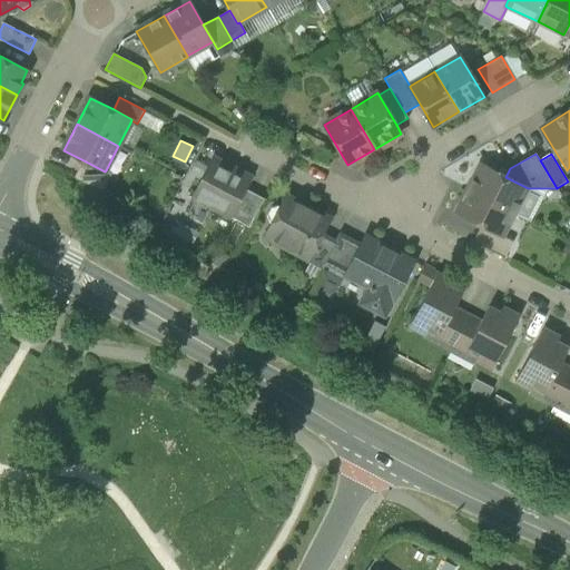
[(194,197),(196,199),(212,207),(229,216),(244,188),(251,177),(214,158),(194,197)]
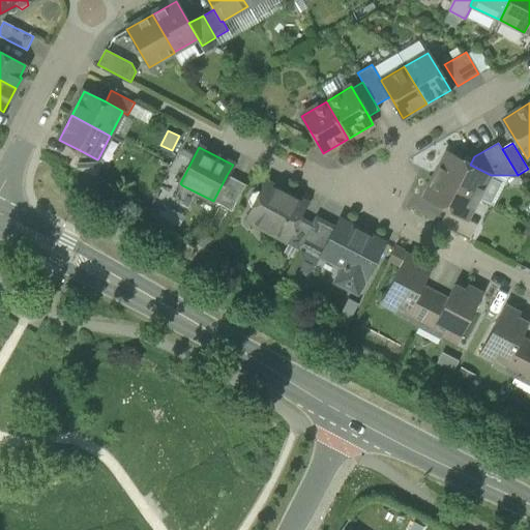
[(69,166),(94,178),(104,162),(98,158),(97,159),(78,149),(69,166)]
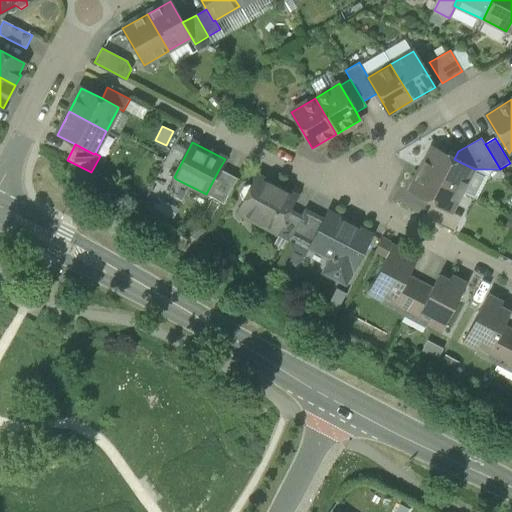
[(431,147),(419,170),(462,193),(474,169),(454,159),(431,147)]
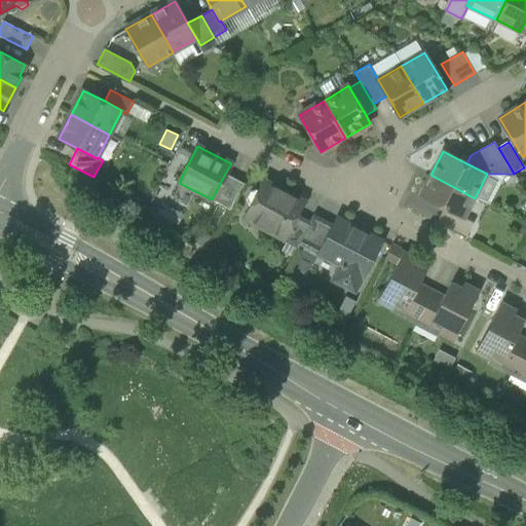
[(212,199),(230,209),(243,183),(225,174),(212,199)]
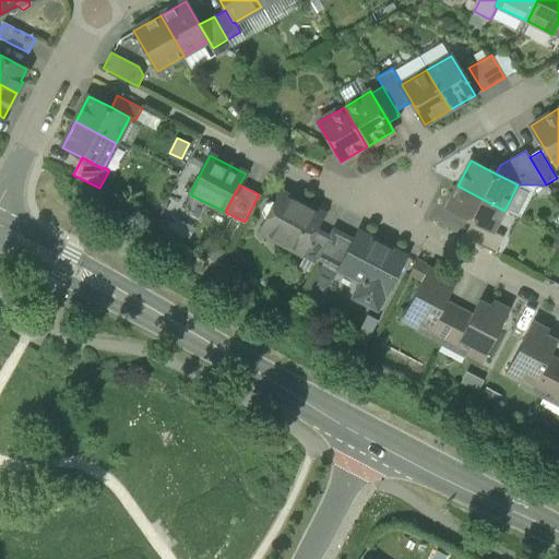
[(520,218),(537,185),(518,185),(504,211),(520,218)]
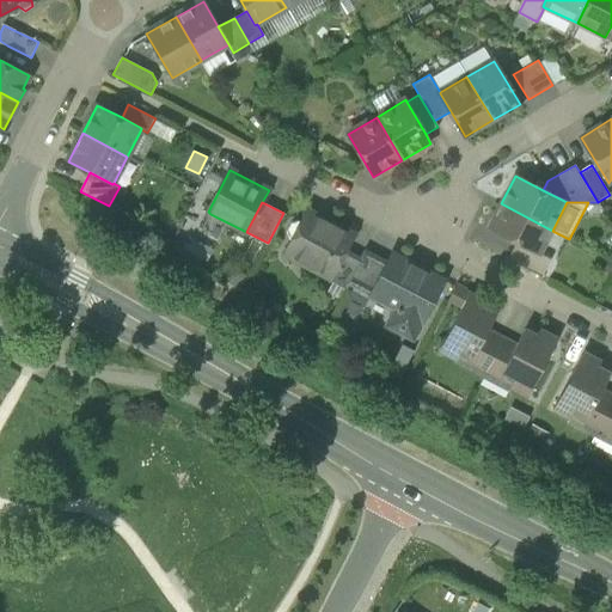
[(540,254),(552,231),(501,203),(489,227),(516,242),(540,255),(540,254)]
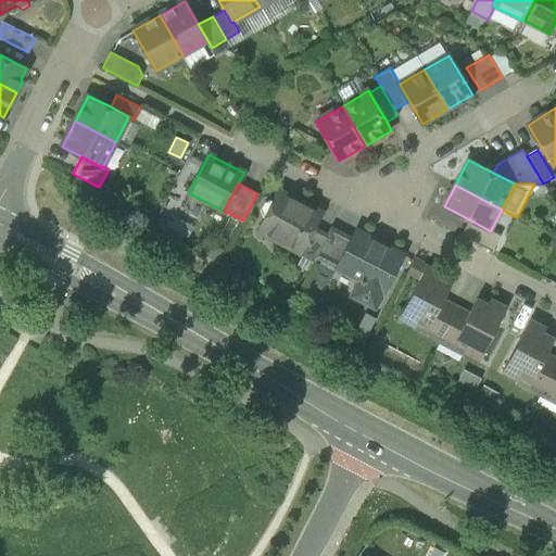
[(299,253),(301,253),(314,228),(320,214),(320,212),(280,191),(278,192),(273,203),(270,202),(265,203),(261,211),(263,217),(265,218),(258,231),(299,253)]
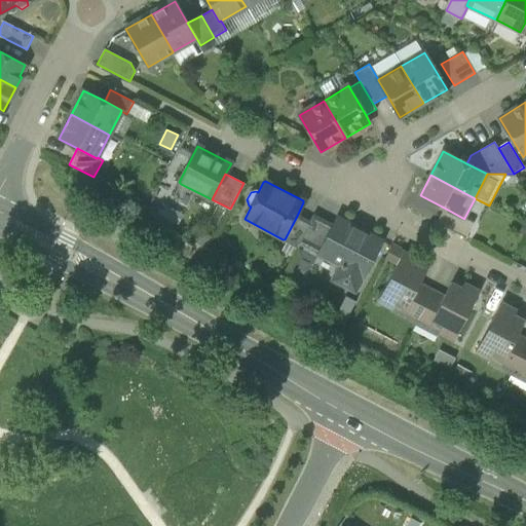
[(187,204),(195,191),(181,184),(174,197),(187,204)]
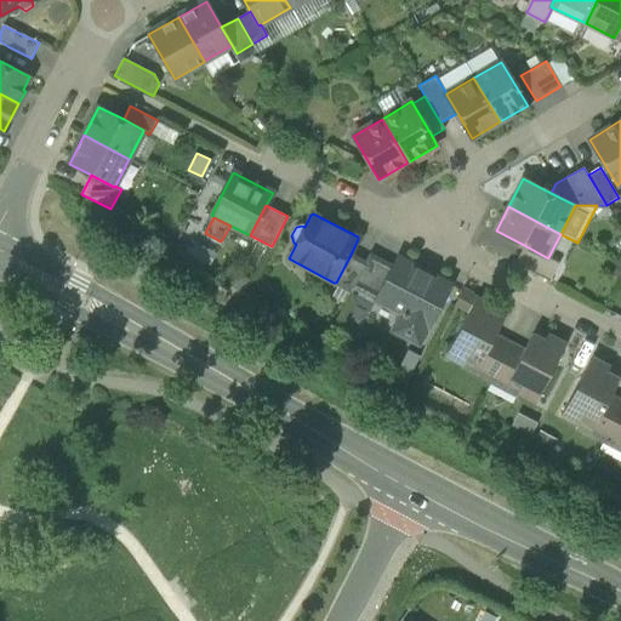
[(516,262),(550,281),(559,263),(548,257),(548,258),(524,245),(516,262)]
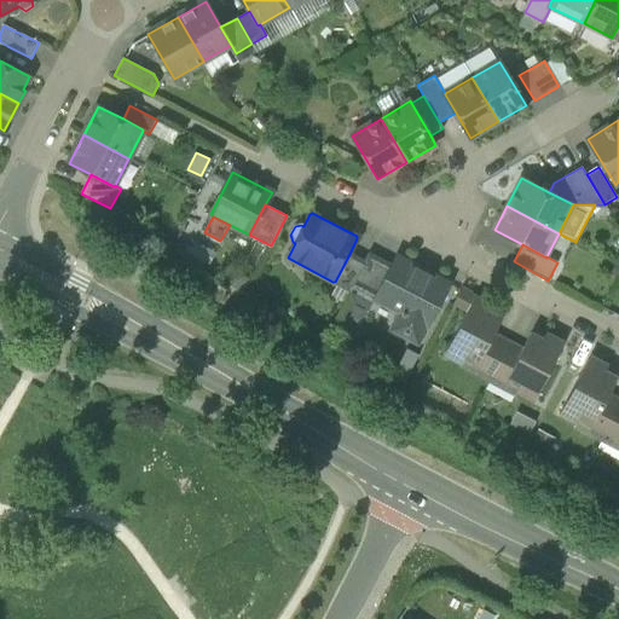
[(350,293),(353,287),(365,262),(350,254),(335,282),(333,282),(333,283),(350,293)]
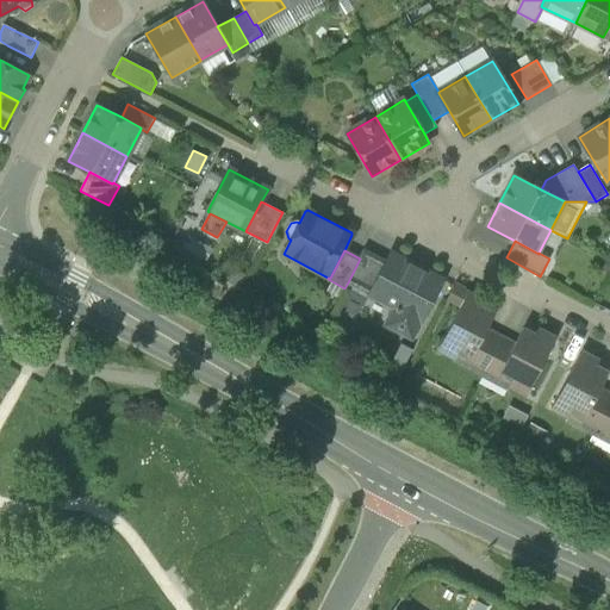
[(365,250),(360,259),(348,282),(371,294),(387,262),(365,250)]
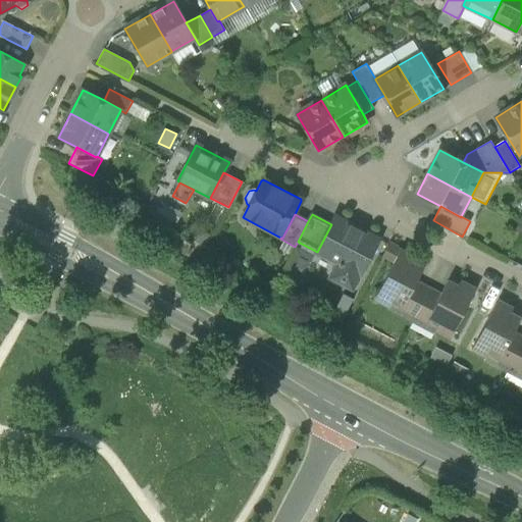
[(330,277),(352,289),(377,240),(335,217),(331,224),(317,252),(338,263),(330,277)]
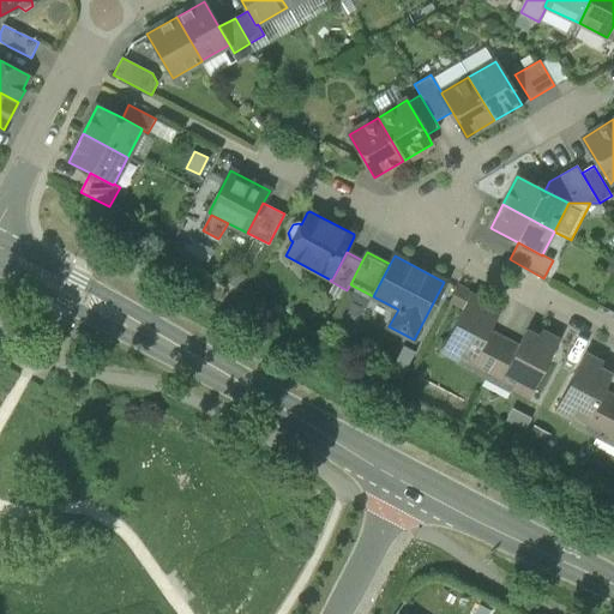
[(462,355),(474,361),(475,359),(489,331),(498,315),(486,309),(488,305),(470,295),(441,350),(459,360),(462,355)]
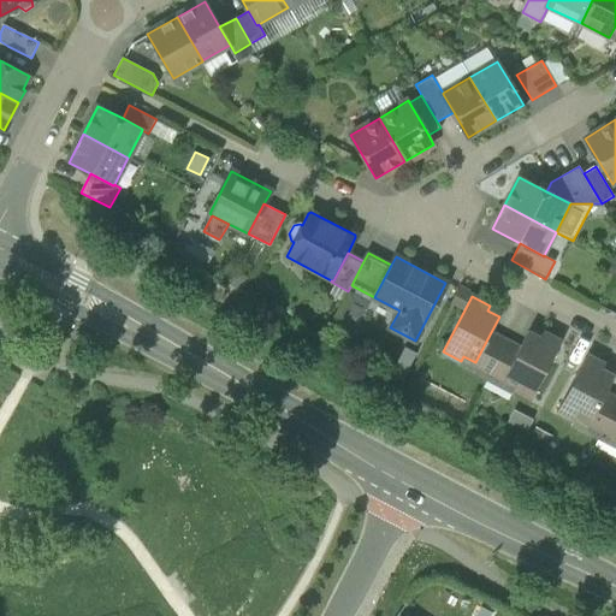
[(491,304),(490,306),(487,311),(499,317),(503,311),(491,304)]
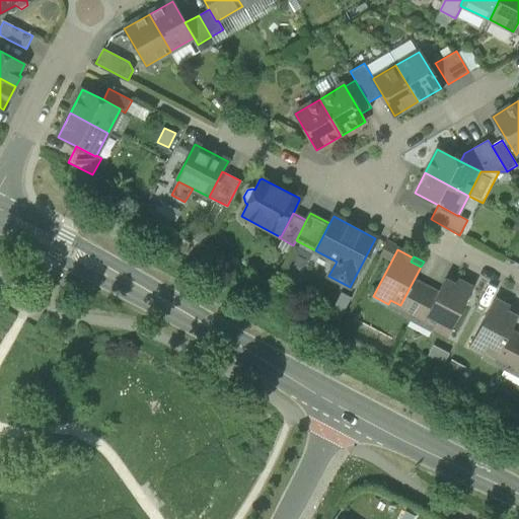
[(448,274),(445,279),(455,285),(457,281),(458,279),(448,274)]
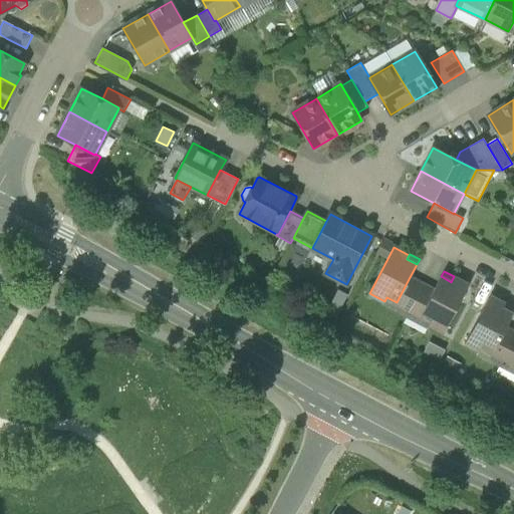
[(429,324),(444,332),(468,285),(453,278),(451,282),(441,276),(434,289),(421,315),(431,320),(429,324)]
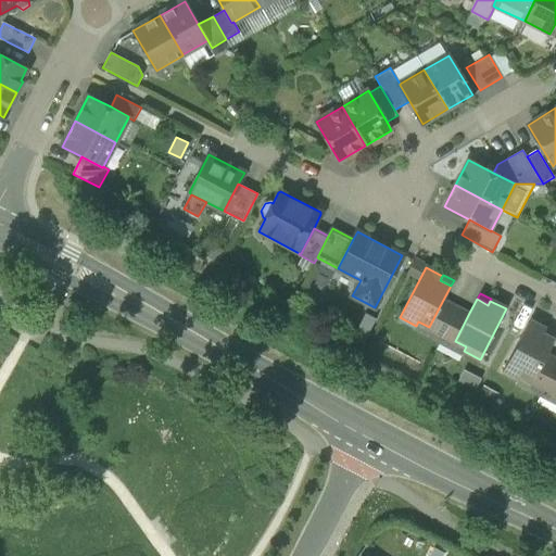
[(430,325),(444,332),(458,307),(443,300),(430,325)]
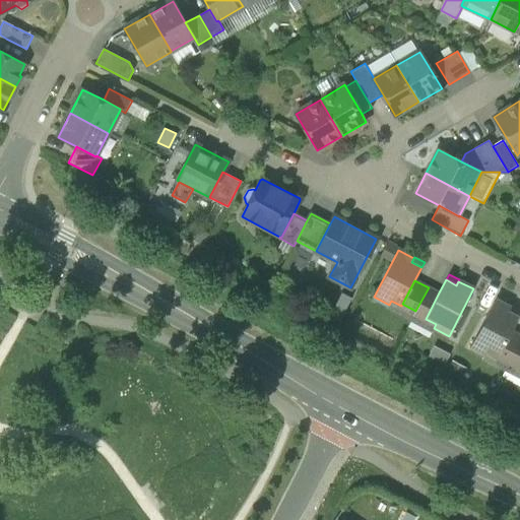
[(439,293),(429,287),(415,311),(414,313),(426,319),(439,293)]
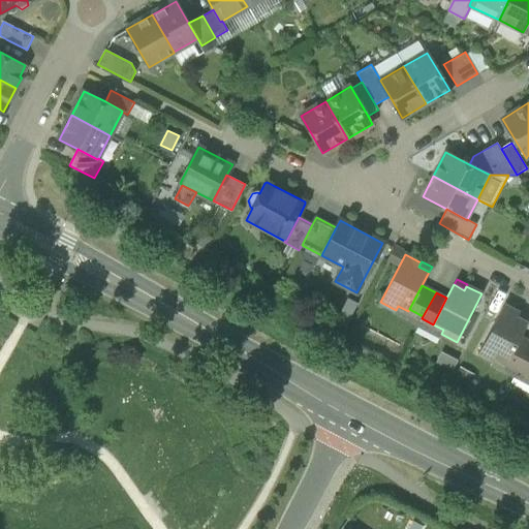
[(394,314),(417,327),(422,318),(423,316),(409,309),(408,311),(398,306),(396,310),(394,314)]
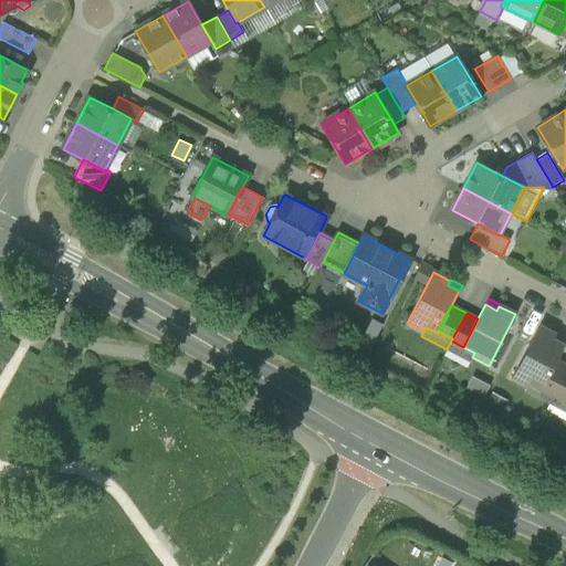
[(531,383),(542,388),(543,386),(556,360),(564,346),(553,339),(555,335),(538,327),(512,378),(528,387),(531,383)]
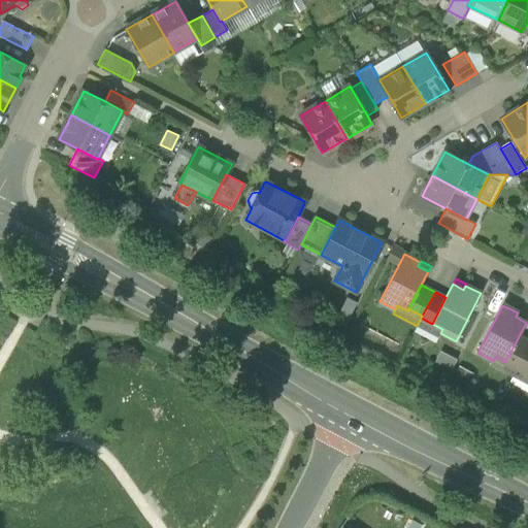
[(527,317),(518,311),(518,312),(516,317),(526,323),(527,318),(527,317)]
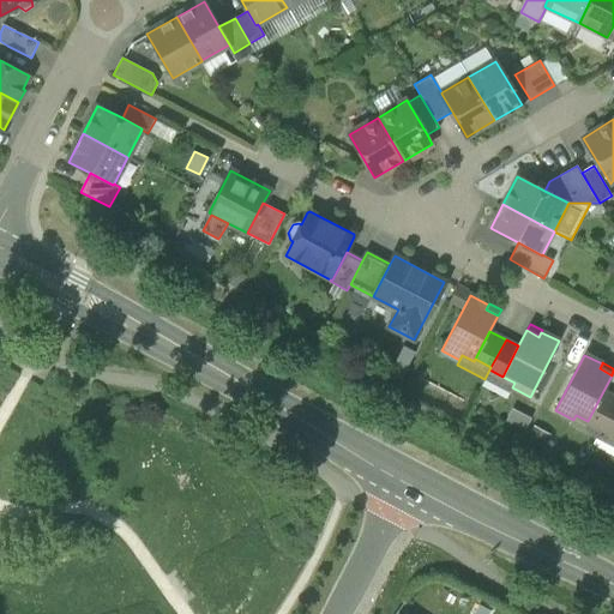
[(503,377),(489,369),(485,379),(510,392),(512,387),(515,383),(503,377)]
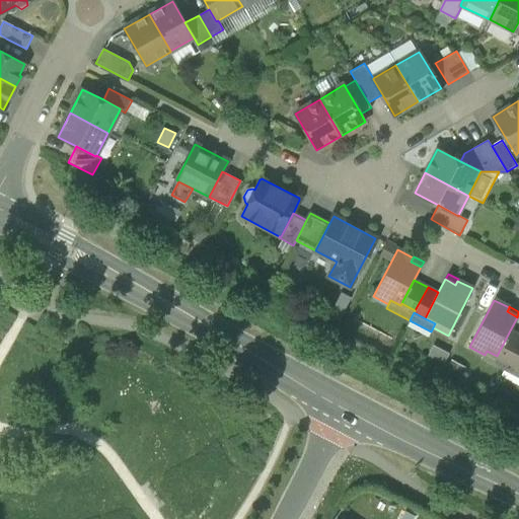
[(498,354),(508,359),(518,339),(518,335),(510,330),(498,354)]
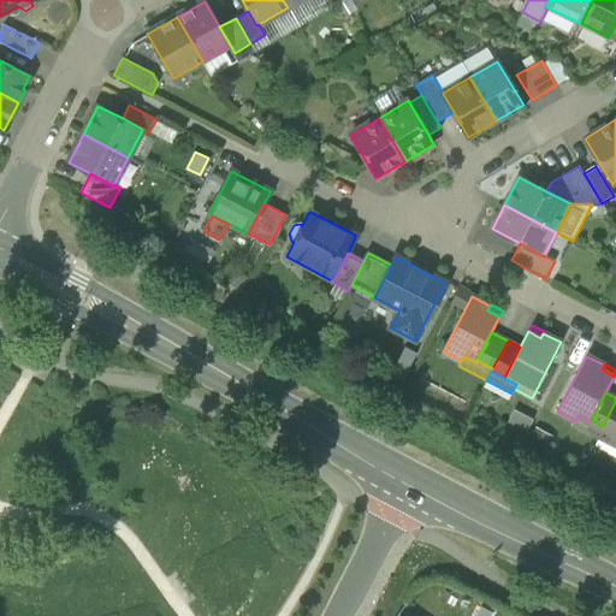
[(615,402),(603,426),(615,432),(615,402)]
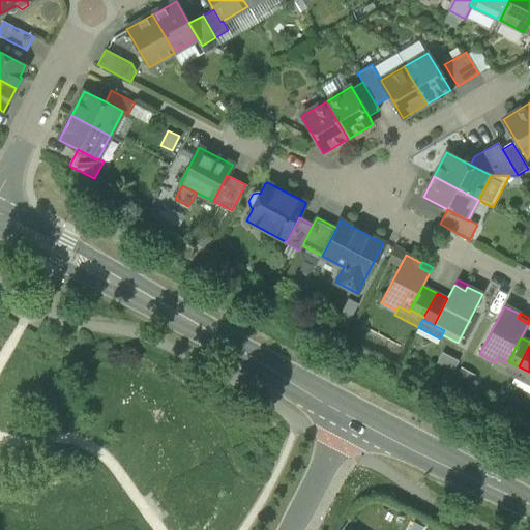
[(513,377),(519,366),(508,361),(507,363),(497,358),(495,362),(493,366),(513,377)]
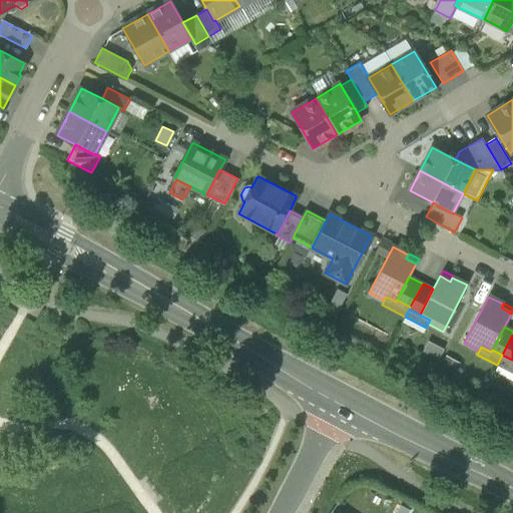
[(512,360),(502,355),(497,365),(512,373),(512,363),(512,360)]
